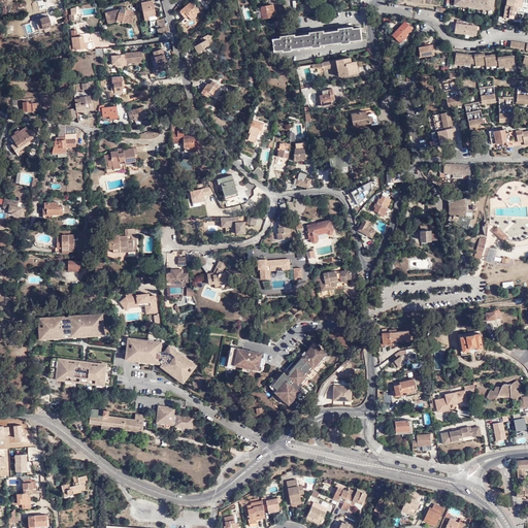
[(145,0),(146,2),(141,2),(145,20),(150,19),(149,17),(156,15),(153,0),(154,0),(145,0)]
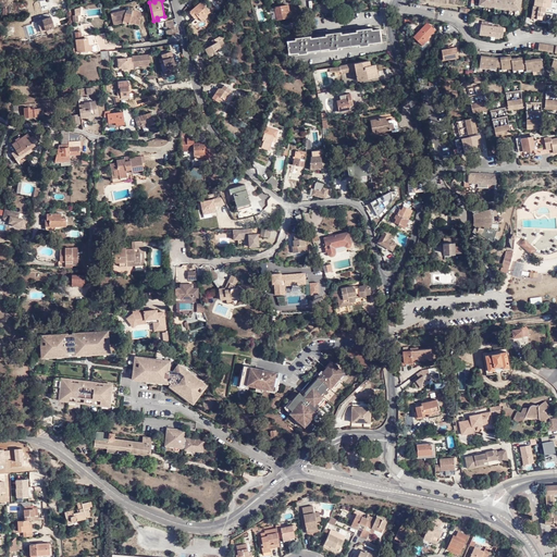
[(515,9),(519,9),(520,0),(479,0),(479,3),(484,4),(489,4),(494,5),(504,7),(509,8),(515,9)]
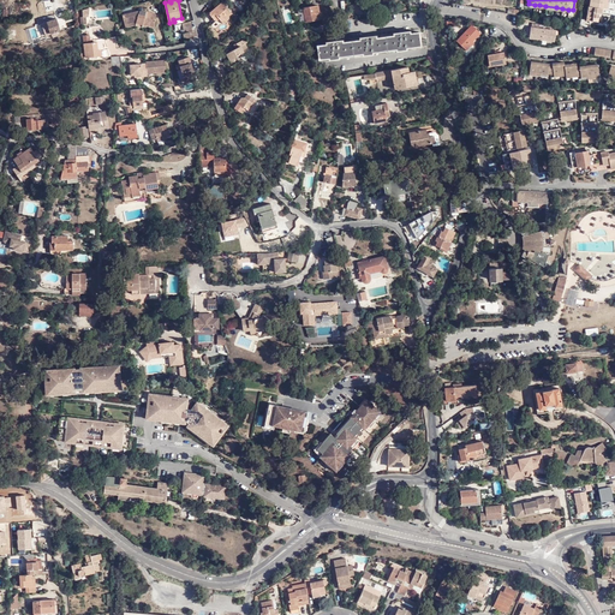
[(220,19),(228,7),(222,1),(209,13),(214,18),(216,16),(219,18),(220,19)]
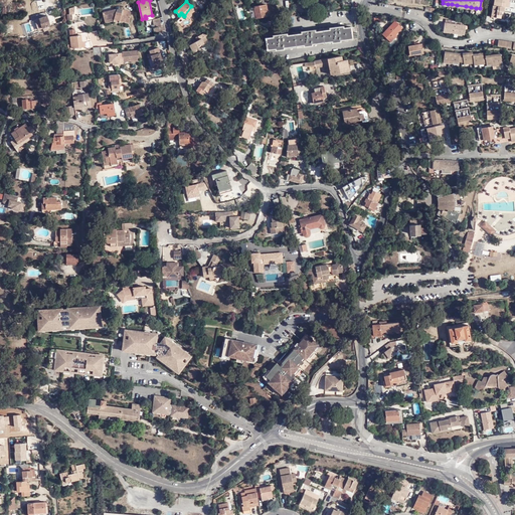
[(266,5),(249,8),(251,19),(270,15),(268,9),(267,9),(266,5)]
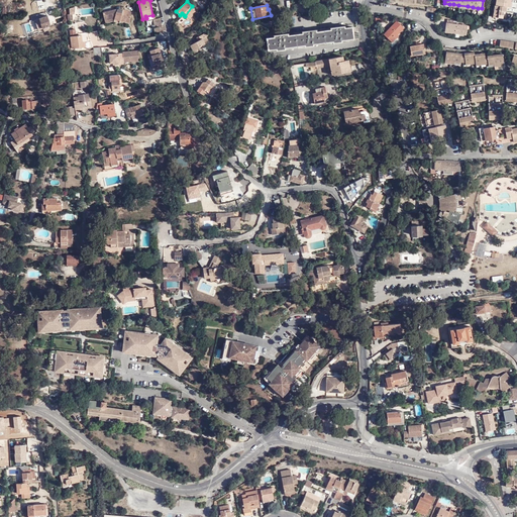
[(195,10),(192,6),(185,16),(188,19),(193,15),(192,14),(195,10)]
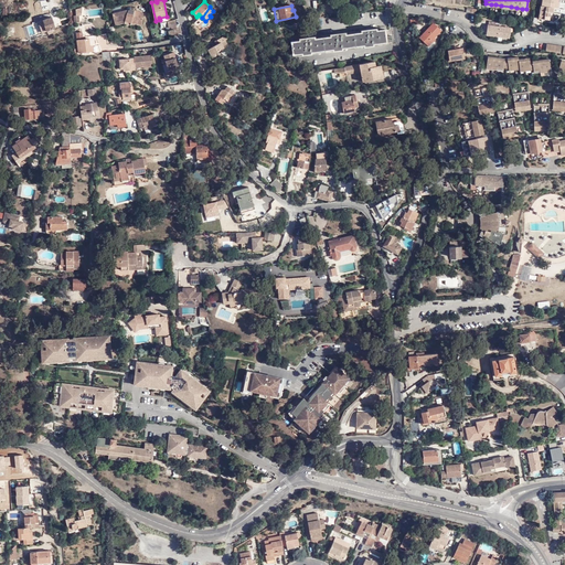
[(543,20),(543,19),(548,19),(550,13),(551,13),(552,8),(547,8),(546,8),(545,8),(541,7),(540,7),(537,16),(537,19),(543,20)]
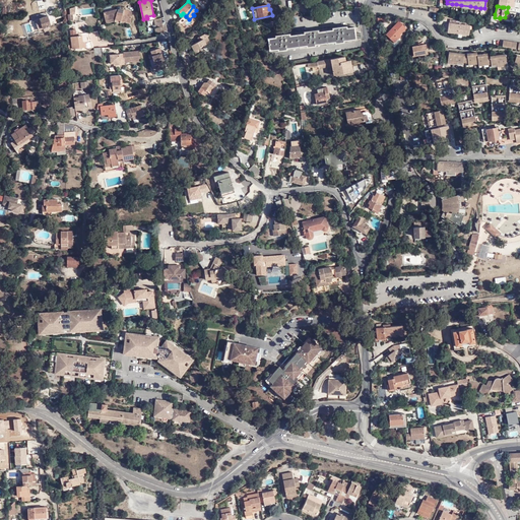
[(116,18),(122,20),(131,22),(132,16),(131,16),(132,10),(121,7),(104,11),(107,22),(115,20),(116,18)]
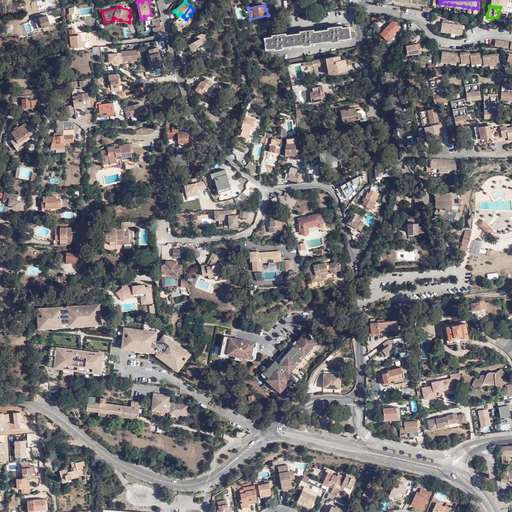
[(77,17),(94,15),(93,8),(76,9),(77,17)]
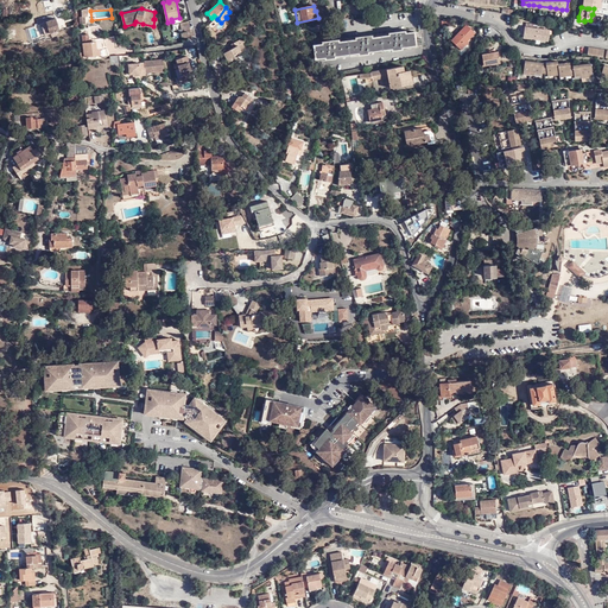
[(61,29),(56,18),(46,21),(52,36),(57,35),(56,31),(61,29)]
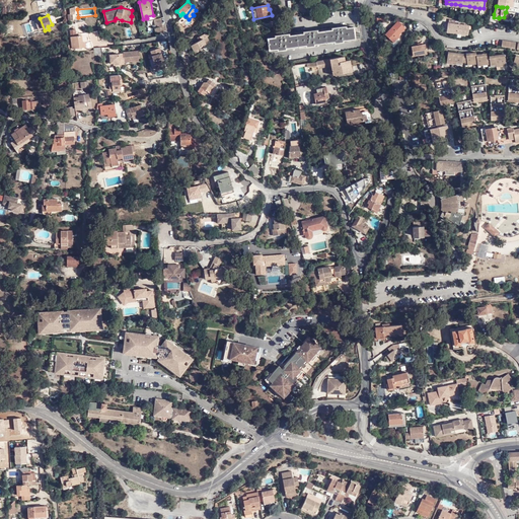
[(448,19),(448,23),(446,32),(467,35),(468,26),(454,23),(455,20),(448,19)]
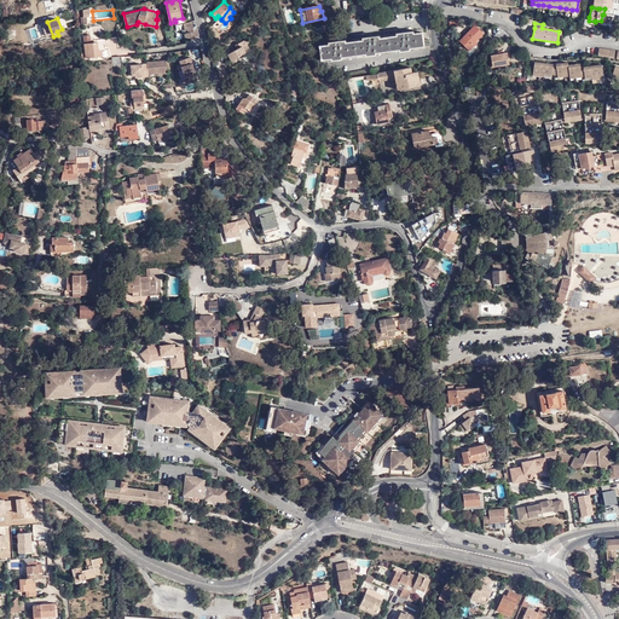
[(472,44),(473,45),(484,34),(476,25),(460,41),(466,48),(472,44)]
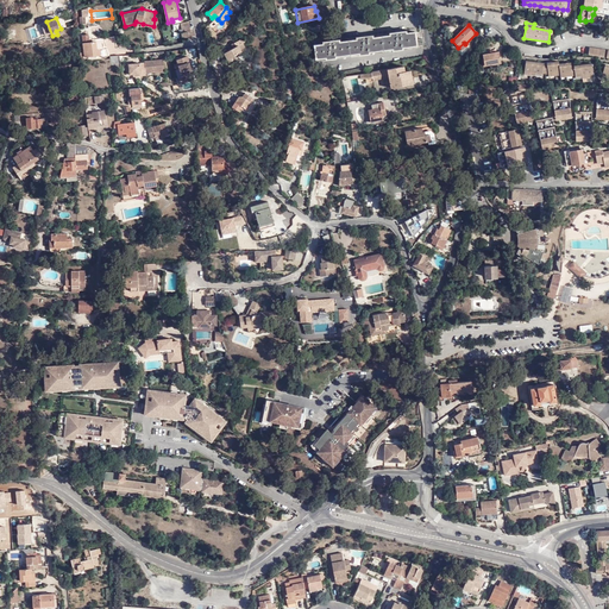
[(413,46),(412,41),(413,41),(412,32),(402,33),(402,32),(385,35),(385,36),(369,39),(369,37),(352,39),(353,42),(336,44),(334,42),(320,44),(320,46),(311,48),(313,61),(322,60),(324,62),(333,61),(333,58),(356,55),(356,57),(365,56),(365,54),(383,51),(383,52),(393,51),(393,49),(413,46)]
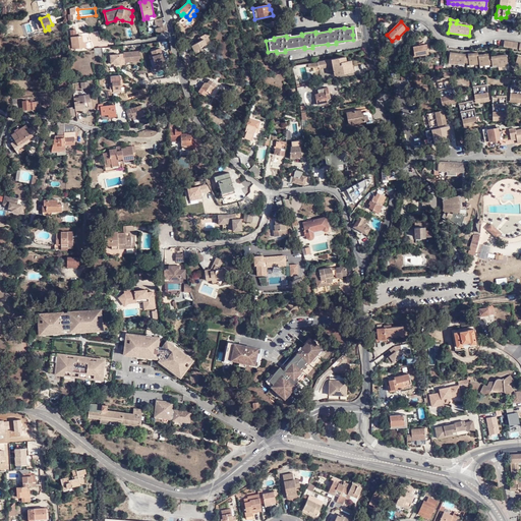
[(76,36),(76,31),(71,32),(72,37),(71,37),(72,49),(76,48),(83,48),(82,42),(82,38),(82,35),(76,36)]
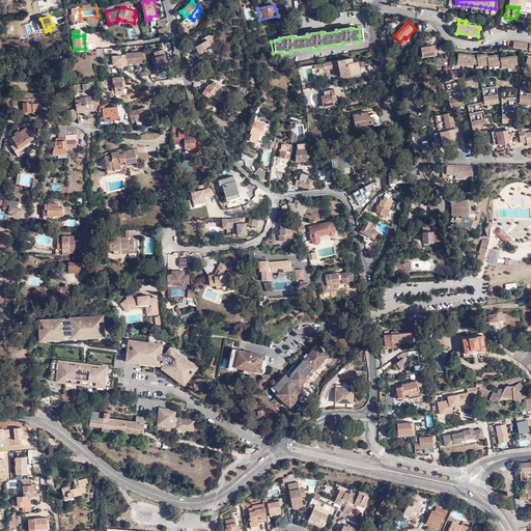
[(198,52),(212,45),(214,43),(212,37),(214,36),(212,33),(201,38),(203,42),(201,43),(195,46),(198,52)]
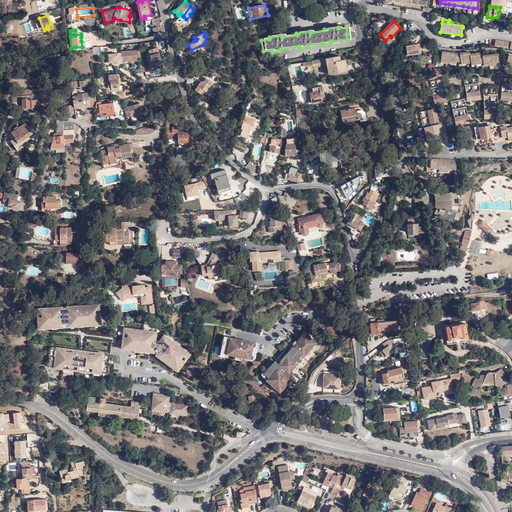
[(495,40),(494,47),(508,49),(509,43),(495,40)]
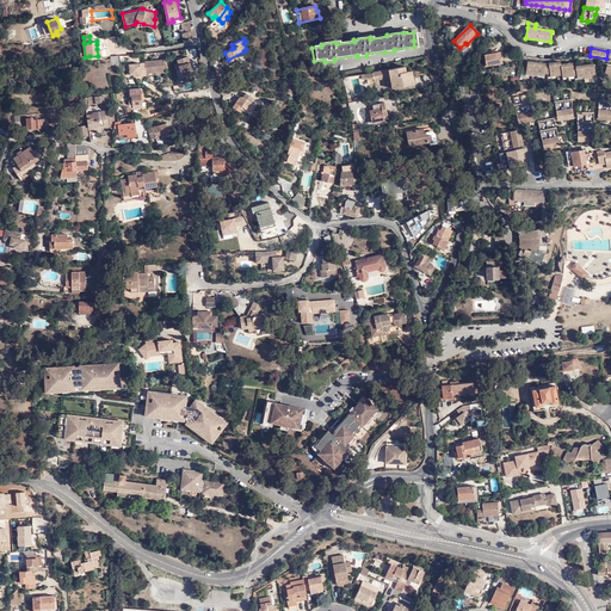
[(501,63),(500,51),(483,54),(485,65),(492,63),(492,65),(501,63)]
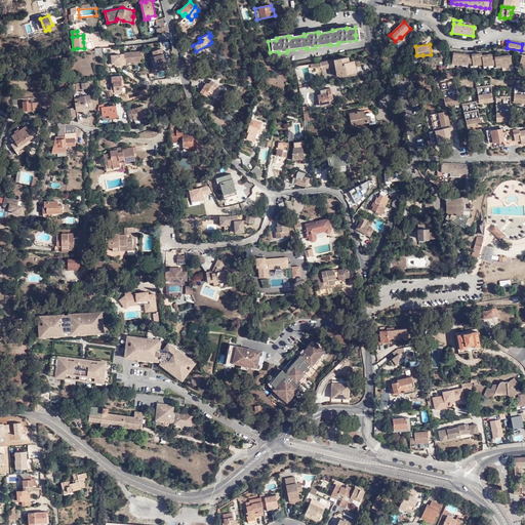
[(96,56),(104,55),(104,48),(95,48),(96,56)]
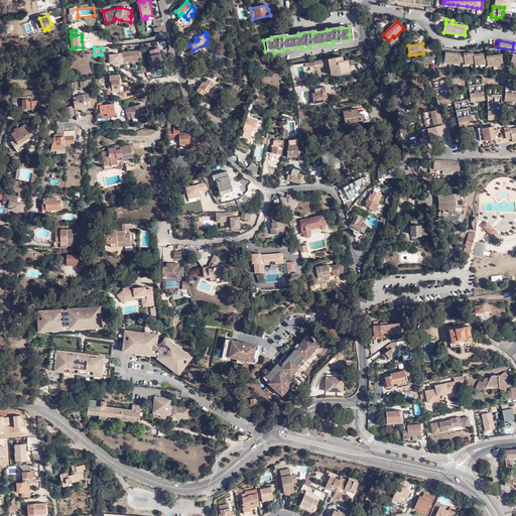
[(151,56),(155,70),(164,67),(159,48),(149,51),(151,56)]
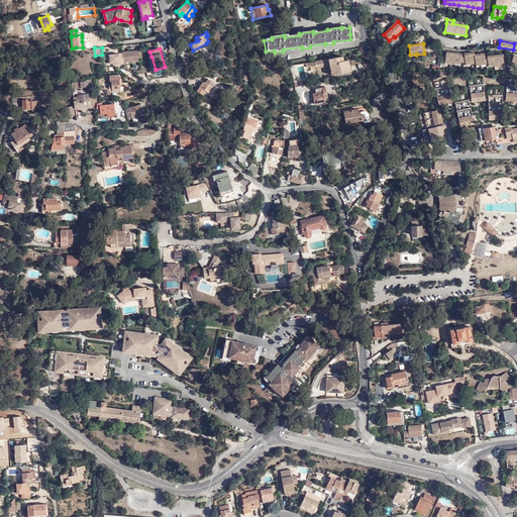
[(119,57),(118,54),(109,55),(110,64),(113,64),(119,63),(119,65),(123,65),(123,63),(131,62),(135,62),(139,62),(138,50),(122,52),(122,54),(123,57),(119,57)]
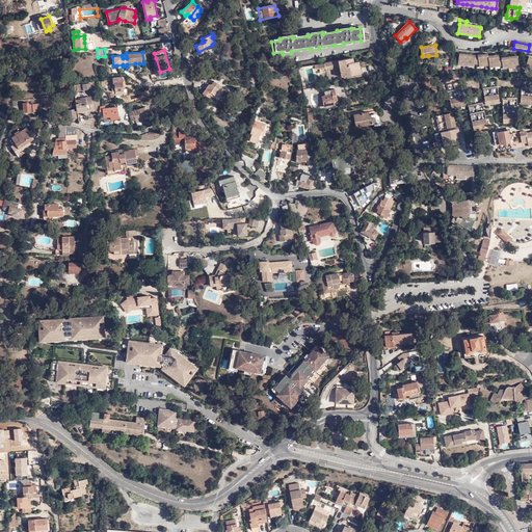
[(475,65),(476,56),(459,54),(458,63),(469,64),(475,65)]
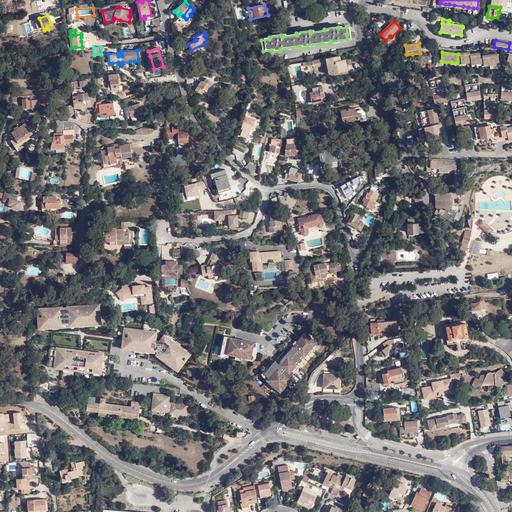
[(460,54),(461,63),(471,62),(470,55),(470,53),(460,54)]
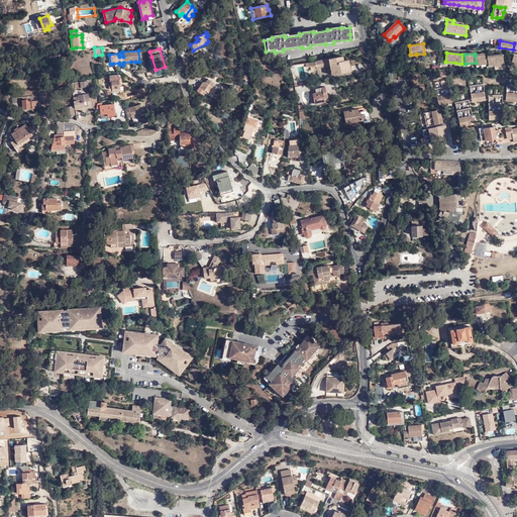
[(476,63),(476,65),(486,64),(485,58),(485,55),(475,56),(476,63)]
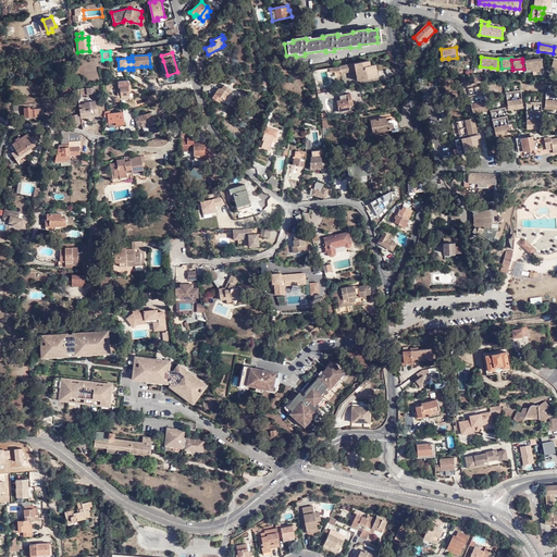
[(542,59),(525,61),(527,70),(527,71),(533,71),(543,70),(542,59)]
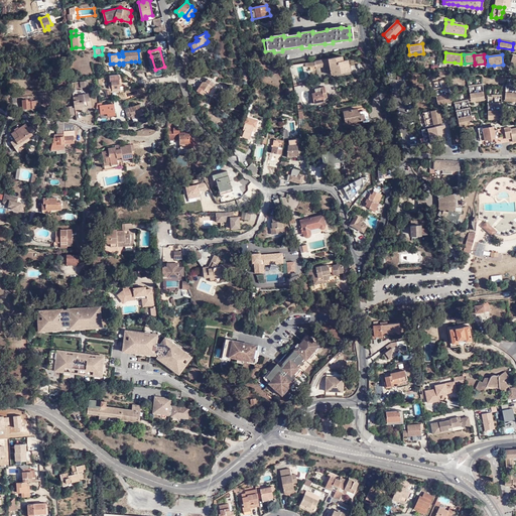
[(343,55),(314,60),(315,66),(315,67),(330,65),(332,75),(346,72),(345,68),(350,67),(348,58),(343,59),(343,55)]
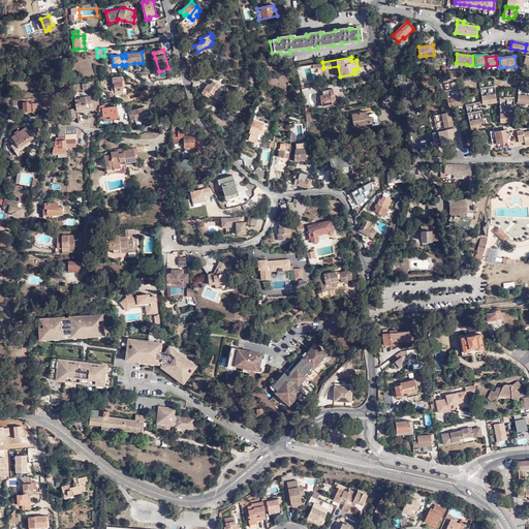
[(123,90),(123,93),(127,92),(126,78),(121,75),(112,76),(113,82),(114,82),(114,85),(112,86),(112,91),(115,91),(123,90)]
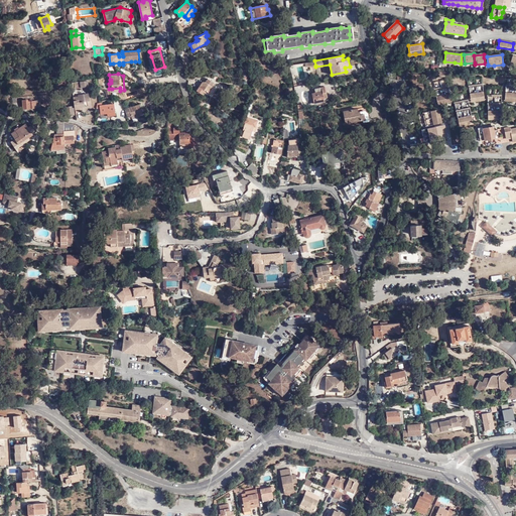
[(213,87),(206,82),(202,82),(197,91),(202,94),(204,91),(209,94),(211,95),(215,89),(213,87)]
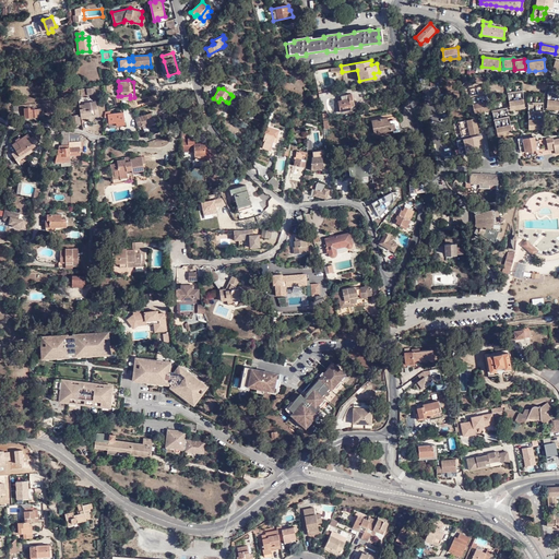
[(523,91),(508,92),(510,109),(524,108),(523,91)]
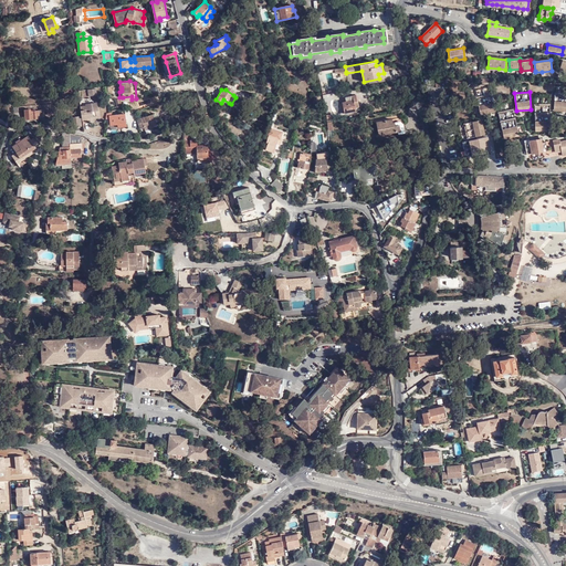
[(492,93),(477,96),(481,114),(495,111),(492,93)]
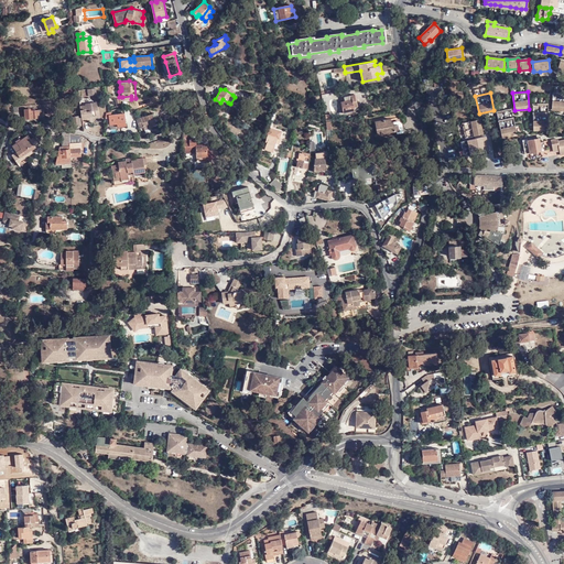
[(563,93),(553,93),(551,110),(563,110),(563,93)]
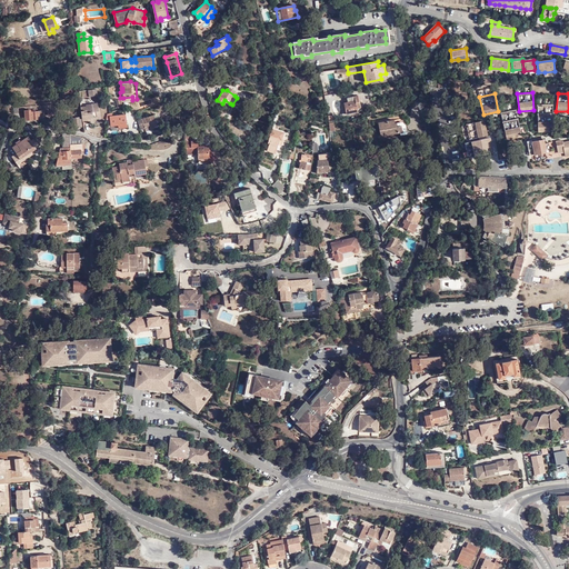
[(345,106),(346,112),(346,113),(358,111),(357,107),(360,107),(358,95),(347,96),(348,100),(343,101),(345,106)]
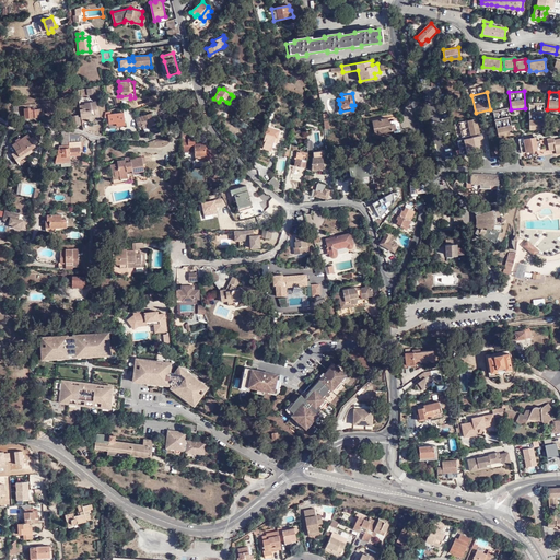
[(91,116),(92,118),(98,117),(96,101),(84,103),(84,105),(79,105),(81,118),(86,118),(86,117),(91,116)]
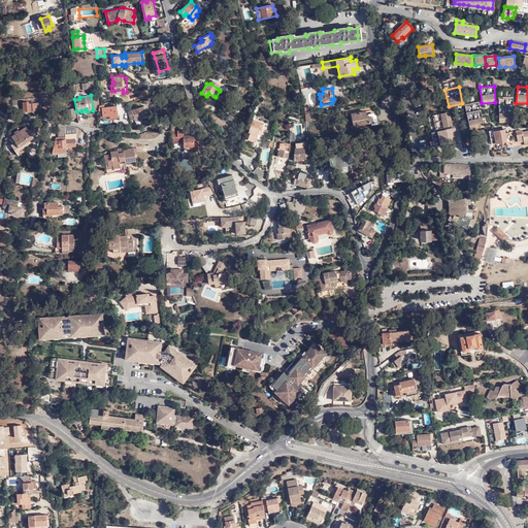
[(514,96),(499,97),(499,122),(514,122),(514,96)]
